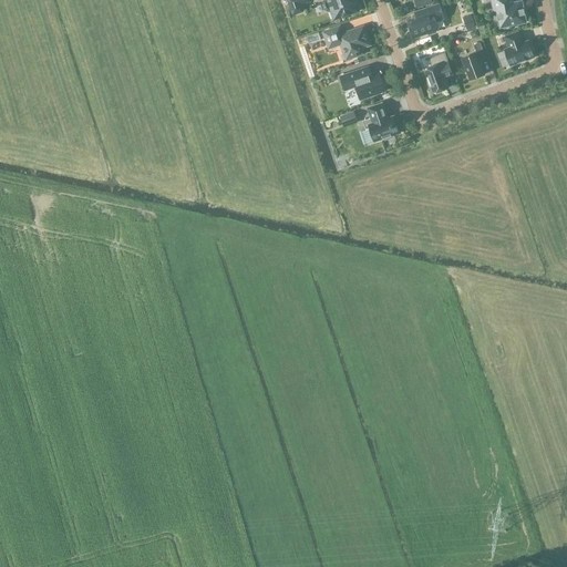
[(323,0),(323,1),(322,4),(322,7),(323,10),(327,11),(329,12),(332,12),(334,19),(358,11),(354,1),(356,0),(323,0)]
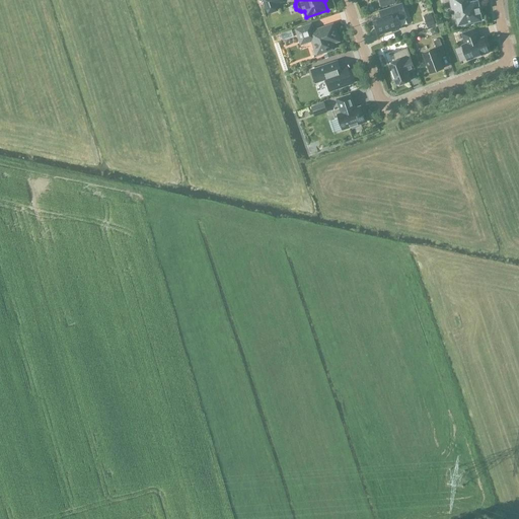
[(460,25),(482,21),(477,1),(470,3),(469,0),(449,0),(450,3),(453,3),(454,11),(457,10),(460,25)]
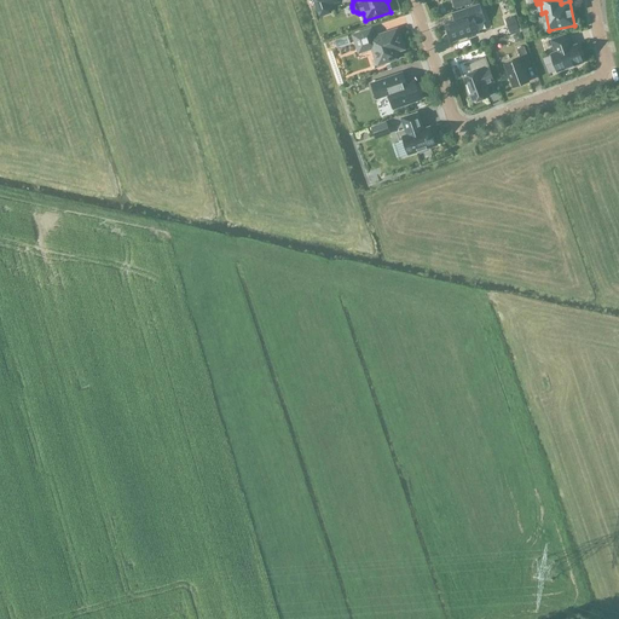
[(445,25),(451,42),(467,36),(468,39),(476,35),(475,34),(479,33),(475,24),(485,21),(479,5),(458,12),(461,21),(445,25)]
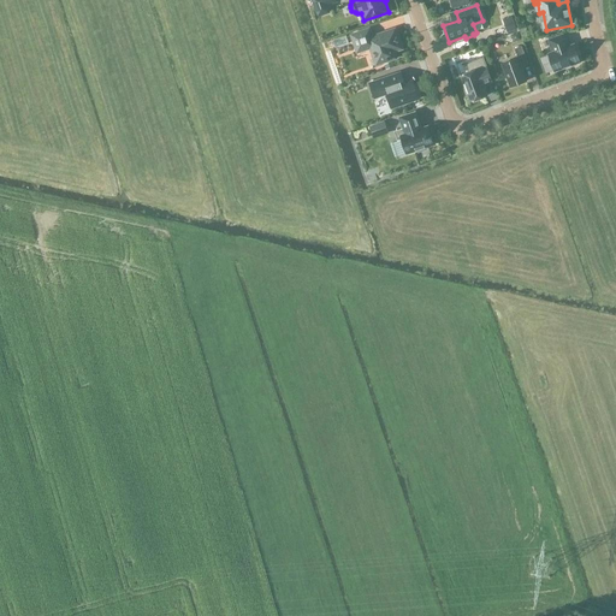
[(511,17),(503,21),(507,33),(516,29),(511,17)]
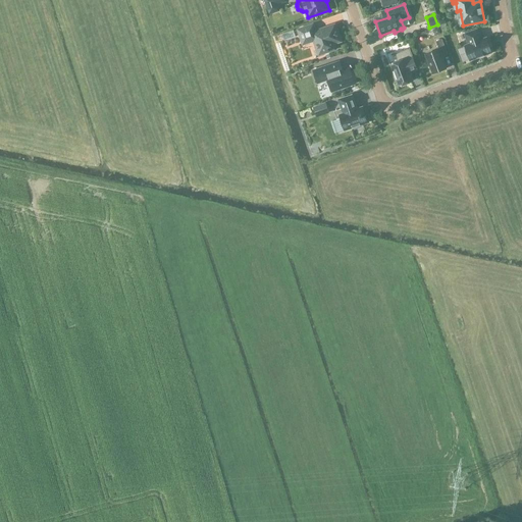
[(333,44),(340,42),(334,25),(315,33),(312,25),(298,31),(302,43),(313,39),(317,49),(319,49),(321,54),(334,49),(333,44)]
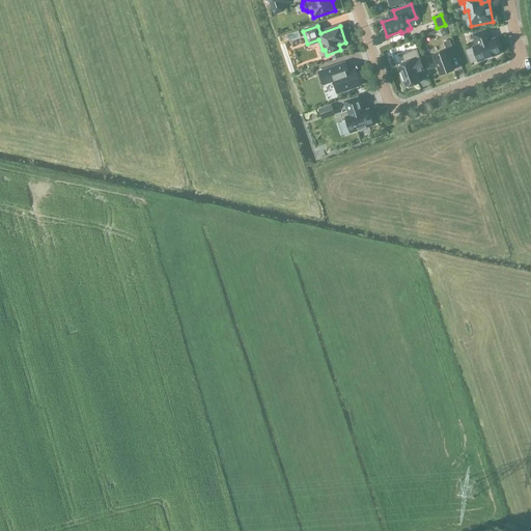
[(473,48),(478,61),(491,57),(493,57),(497,56),(498,54),(500,53),(495,39),(490,42),(485,29),(472,34),(477,46),(473,48)]
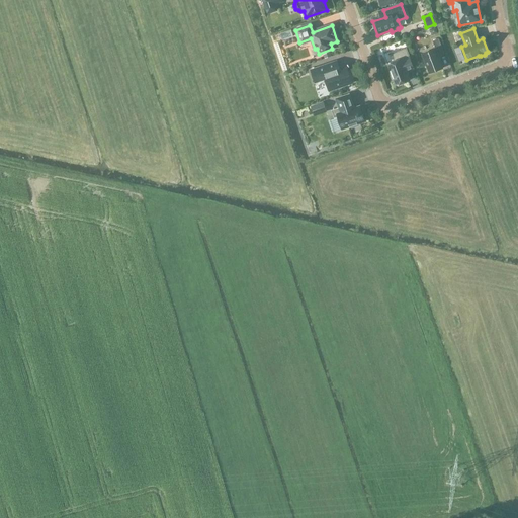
[(442,69),(437,55),(443,53),(438,39),(432,41),(435,50),(422,55),(429,74),(442,69)]
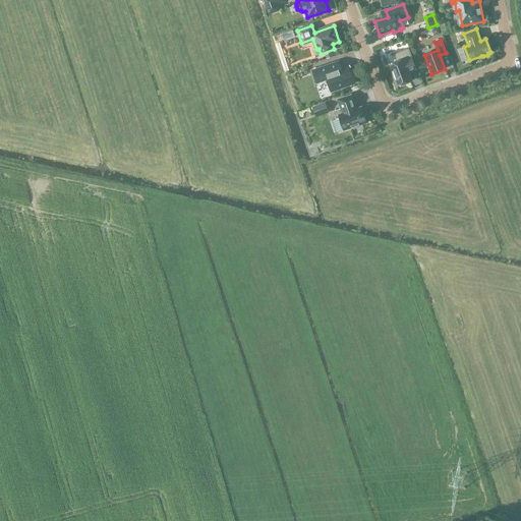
[(389,64),(393,75),(398,87),(412,81),(409,73),(416,70),(408,49),(395,54),(397,61),(389,64)]
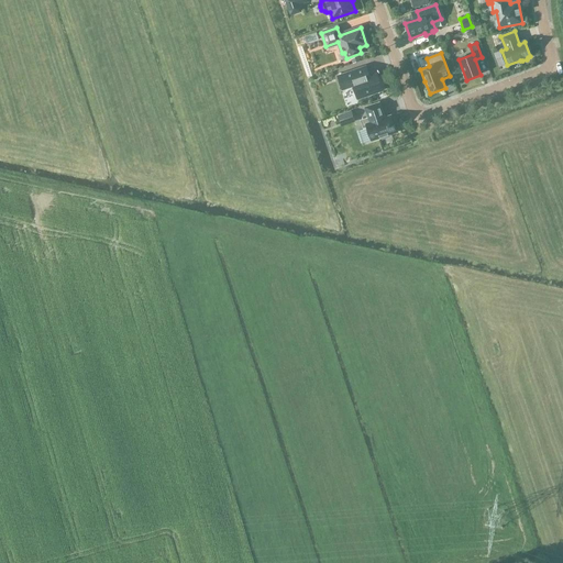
[(357,99),(383,91),(376,73),(365,76),(363,67),(338,76),(342,90),(353,87),(357,99)]
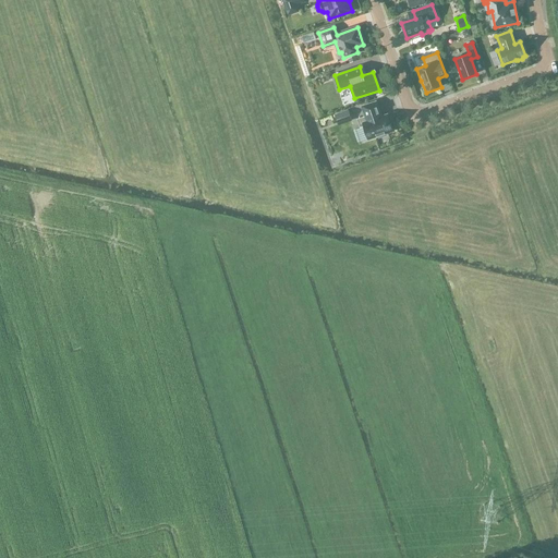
[(390,91),(381,94),(387,108),(396,105),(390,91)]
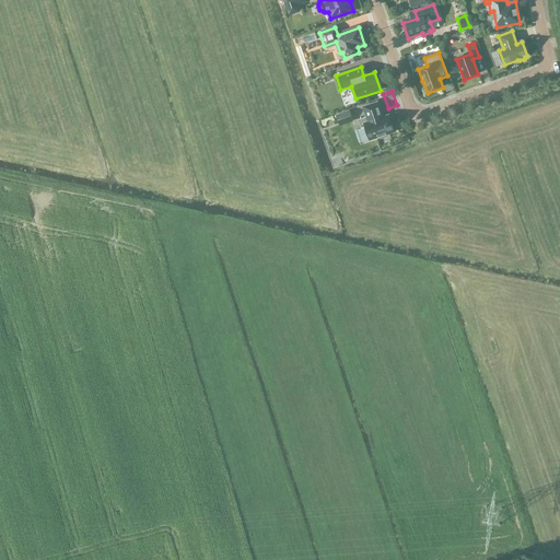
[(394,130),(396,129),(393,121),(391,121),(388,115),(383,117),(377,102),(363,107),(366,117),(359,120),(361,128),(365,127),(370,140),(380,137),(380,139),(388,136),(387,135),(395,131),(394,130)]
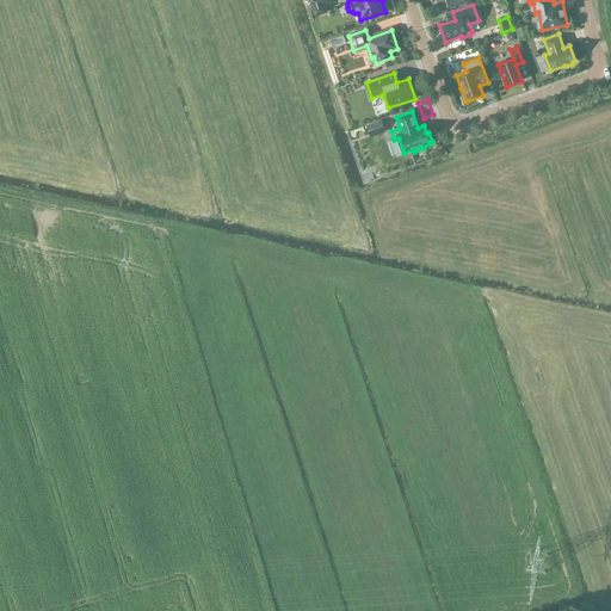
[(365,125),(370,137),(384,133),(381,121),(365,125)]
